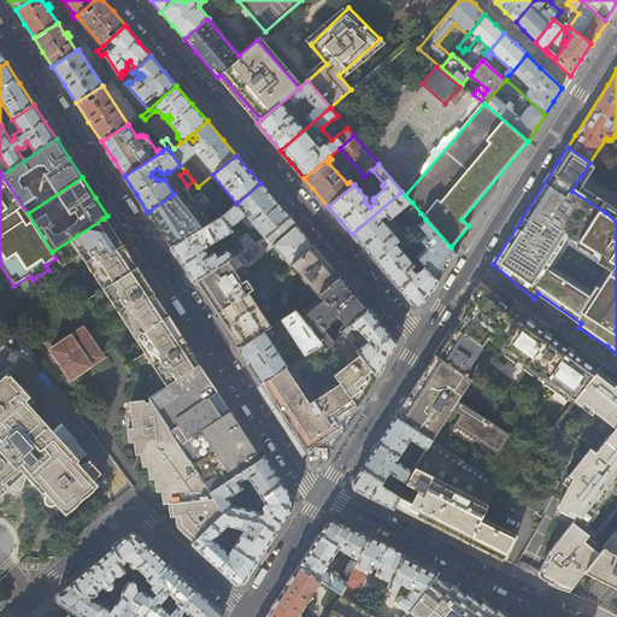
[(264,239),(289,217),(277,203),(260,183),(236,204),(222,217),(230,228),(245,217),(245,212),(248,210),(256,217),(251,222),(264,239)]
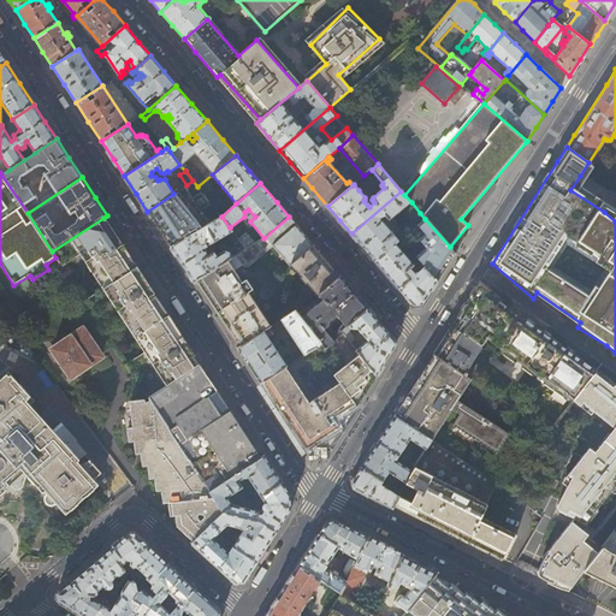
[(193,197),(185,187),(173,194),(147,212),(166,241),(171,247),(211,224),(201,211),(211,206),(201,193),(193,197)]
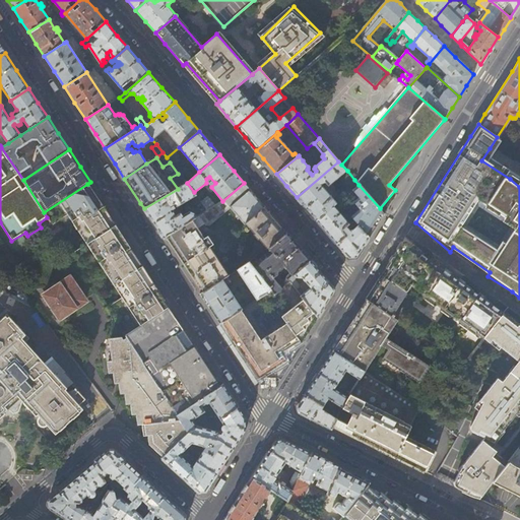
[(341,165),(338,161),(297,197),(306,208),(316,220),(333,206),(336,203),(320,185),(325,182),(328,186),(329,185),(347,171),(341,165)]
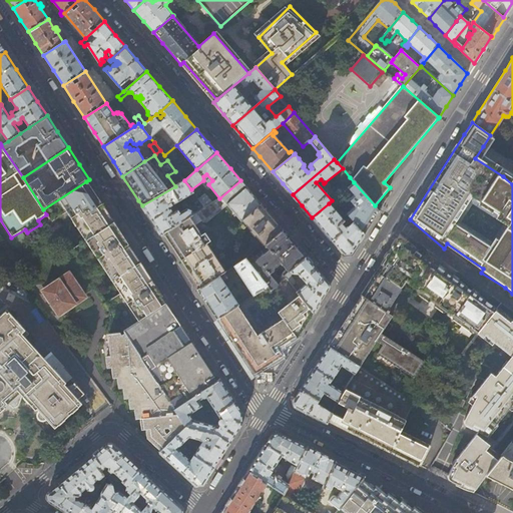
[(354,182),(350,177),(341,186),(345,190),(347,188),(354,182)]
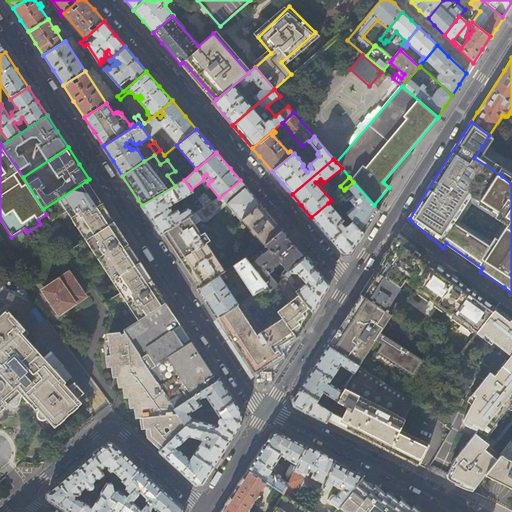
[(191,209),(186,207),(179,212),(177,209),(173,212),(168,204),(171,202),(174,203),(193,192),(191,189),(184,180),(175,186),(142,205),(148,215),(161,234),(164,232),(194,213),(191,209)]
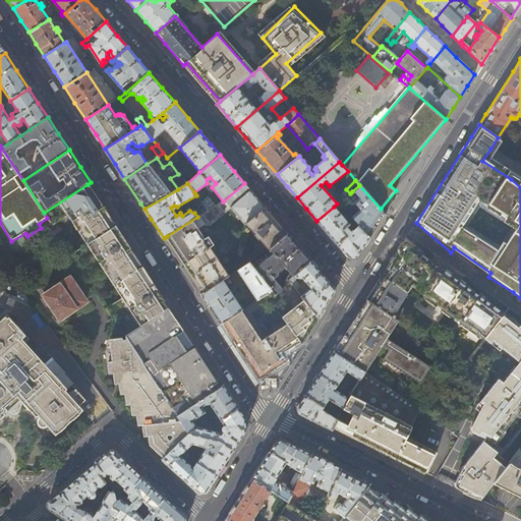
[(244,183),(223,201),(217,206),(209,210),(203,214),(197,217),(206,224),(208,226),(211,226),(231,208),(245,224),(246,224),(265,208),(257,198),(247,187),(244,183)]
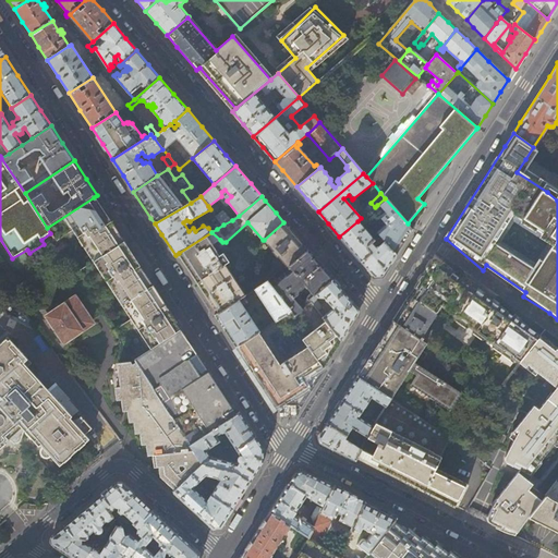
[(135,358),(180,329),(170,314),(145,277),(125,245),(109,221),(94,197),(47,228),(50,233),(57,242),(74,230),(76,230),(95,261),(76,273),(96,301),(114,289),(133,317),(114,330),(133,358),(135,358)]
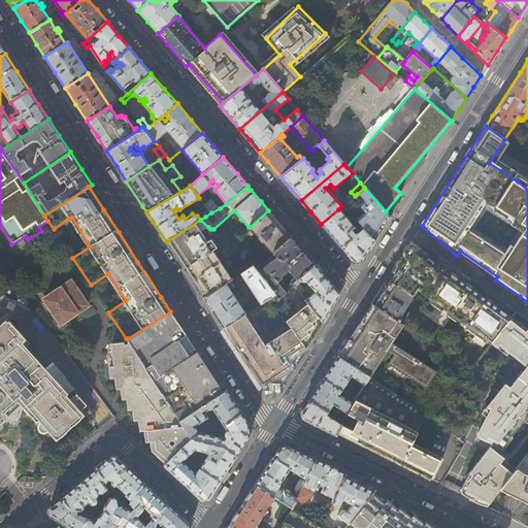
[(383,229),(390,218),(386,211),(364,188),(357,194),(363,202),(360,204),(366,212),(357,221),(363,228),(374,241),(383,229)]
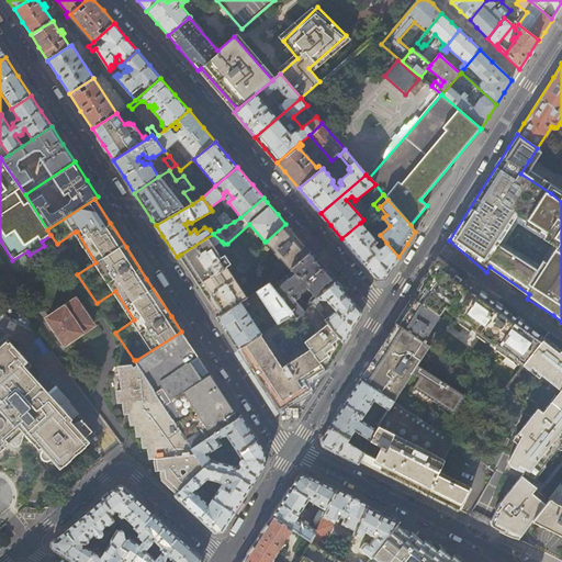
[(231,217),(227,220),(223,214),(218,218),(225,226),(234,222),(231,217)]
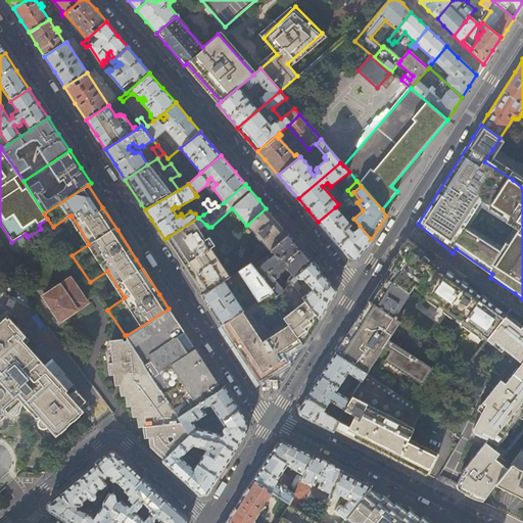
[(203,215),(209,210),(203,203),(202,202),(197,205),(203,215)]
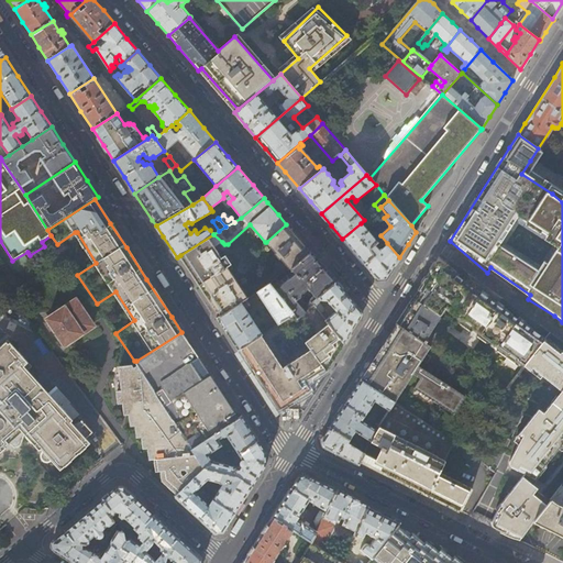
[(377,242),(361,223),(342,239),(353,252),(364,264),(374,256),(371,252),(371,249),(377,242)]
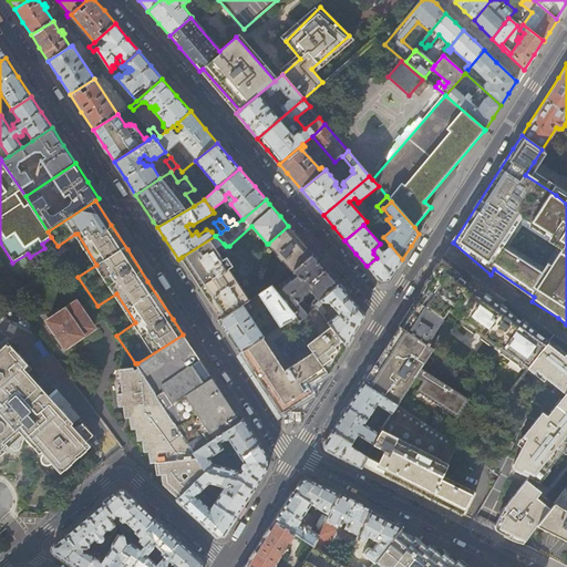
[(282,261),(290,270),(271,285),(271,286),(274,288),(313,254),(309,249),(298,236),(288,226),(268,244),(278,255),(276,256),(278,259),(280,263),(282,261)]
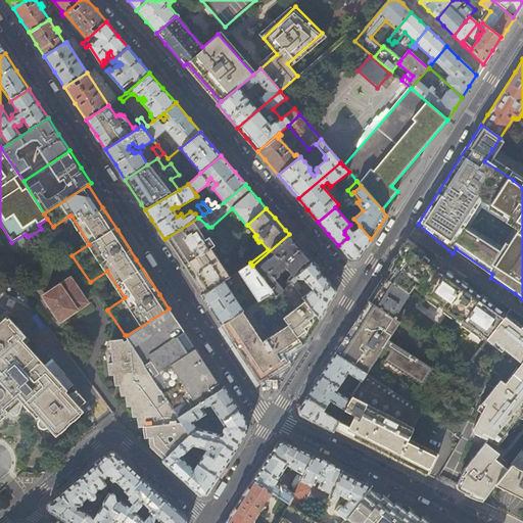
[(215,245),(209,238),(206,240),(200,230),(206,225),(198,218),(168,237),(179,254),(195,279),(204,293),(227,279),(230,276),(211,248),(215,245)]
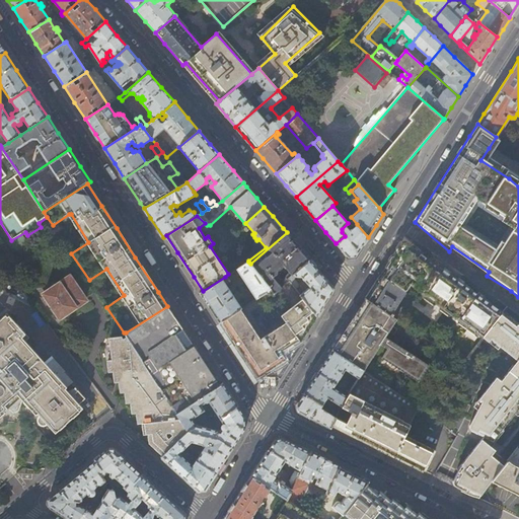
[(368,237),(357,224),(353,228),(351,227),(353,225),(350,222),(348,223),(342,229),(342,232),(345,236),(336,243),(348,257),(355,256),(361,248),(368,237)]
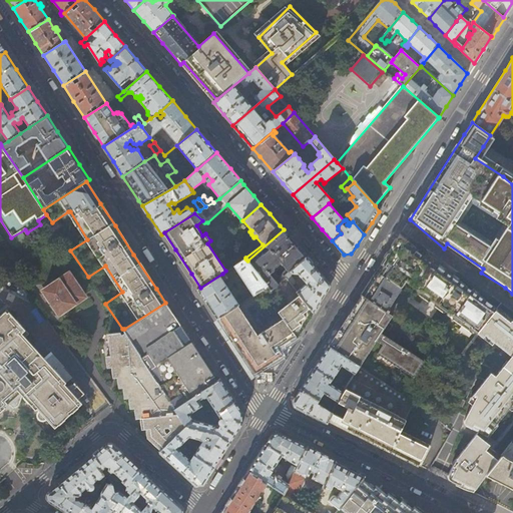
[(267,287),(270,291),(276,287),(286,278),(285,276),(306,257),(296,244),(284,229),(247,261),(267,287)]
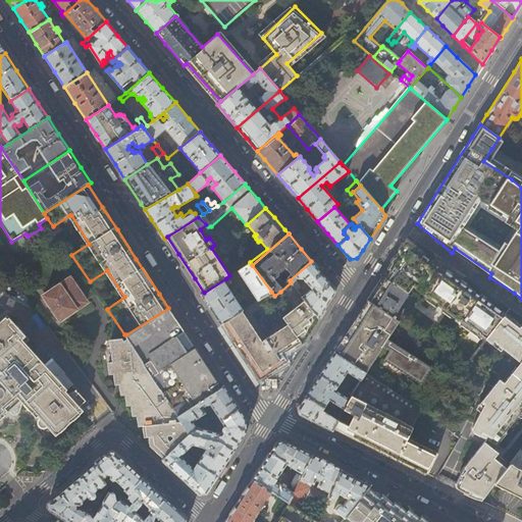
[(423,294),(440,269),(410,247),(401,248),(394,258),(382,276),(407,294),(413,286),(423,294)]
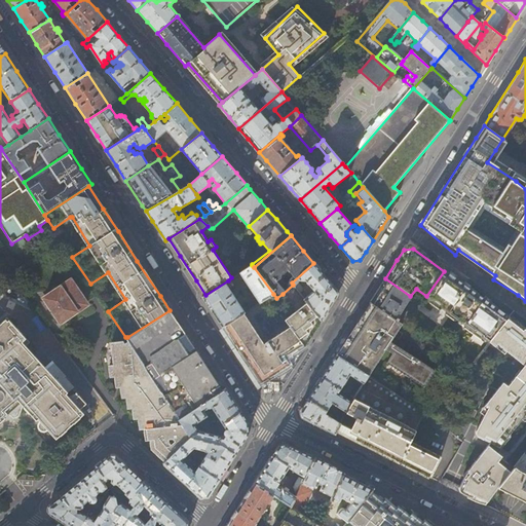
[(337,297),(336,289),(326,277),(313,263),(292,283),(293,285),(300,293),(304,290),(298,283),(301,280),(307,280),(315,292),(305,300),(306,302),(322,322),(331,307),(337,297)]
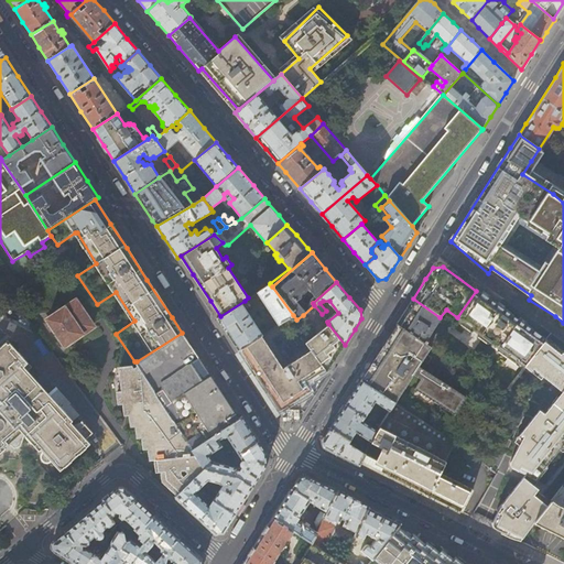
[(241,349),(293,315),(272,286),(270,284),(257,293),(275,322),(260,332),(243,307),(247,305),(245,301),(220,316),(217,318),(228,336),(238,351),(241,349)]
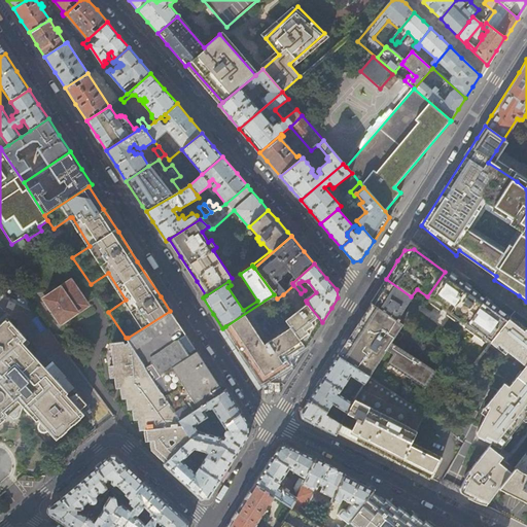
[(507,319),(508,318),(445,272),(427,296),(489,342),(507,319)]
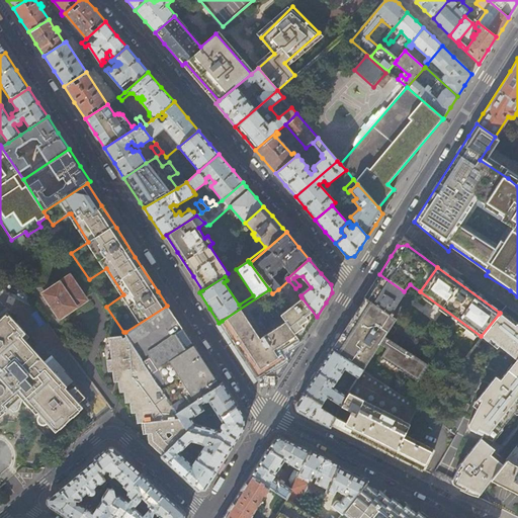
[(397,303),(404,291),(379,274),(375,280),(367,292),(364,297),(366,298),(390,314),(394,308),(397,310),(399,306),(397,303)]
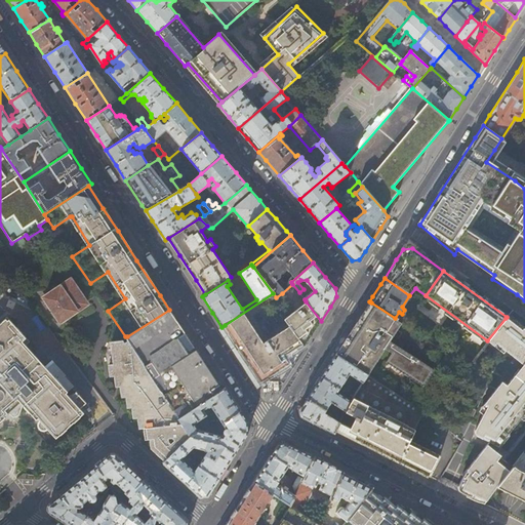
[(87,305),(71,281),(45,299),(46,300),(43,303),(47,308),(50,307),(62,322),(87,305)]
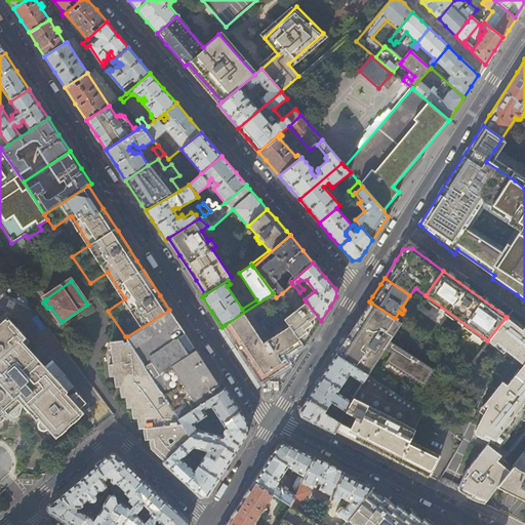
[(304,347),(286,323),(268,335),(254,316),(272,304),(271,301),(276,297),(273,293),(225,325),(235,339),(250,363),(261,380),(282,380),(290,368),(304,347)]
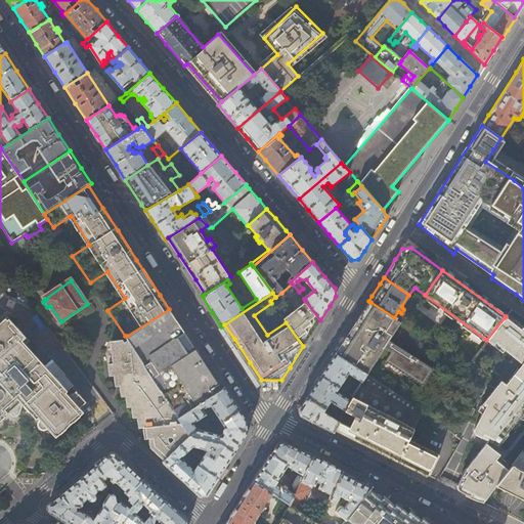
[(320,320),(305,301),(295,310),(281,293),(275,297),(270,301),(271,303),(286,322),(303,346),(313,331),(320,320)]
